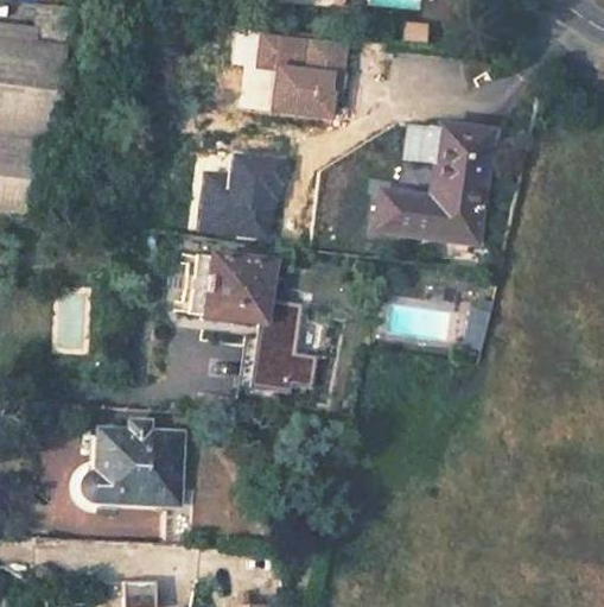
[(37,27),(36,38),(70,42),(74,10),(39,5),(37,27)]
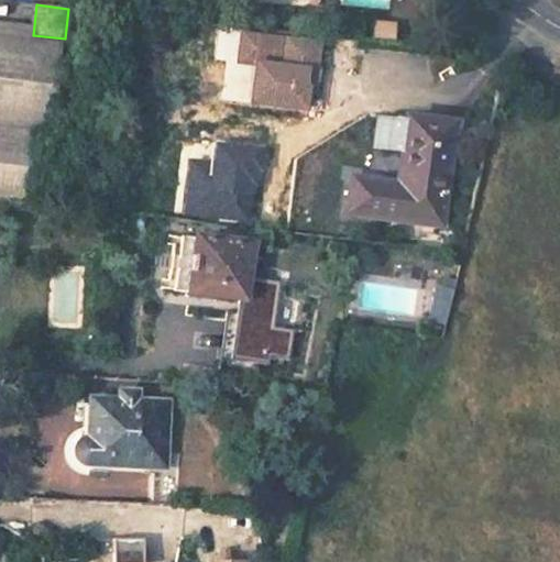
[(92,11),(91,28),(107,29),(107,12),(92,11)]
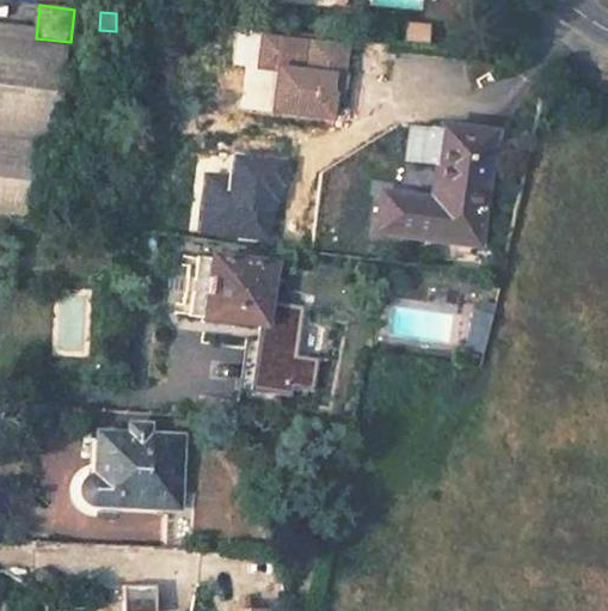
[(37,28),(0,23),(0,38),(35,42),(36,38),(37,28)]
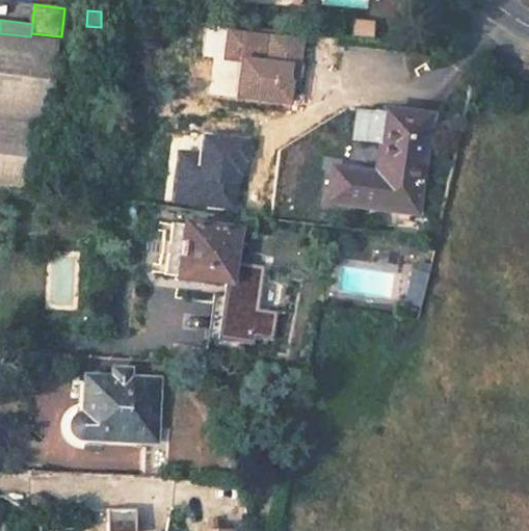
[(358,23),(355,42),(371,44),(373,25),(358,23)]
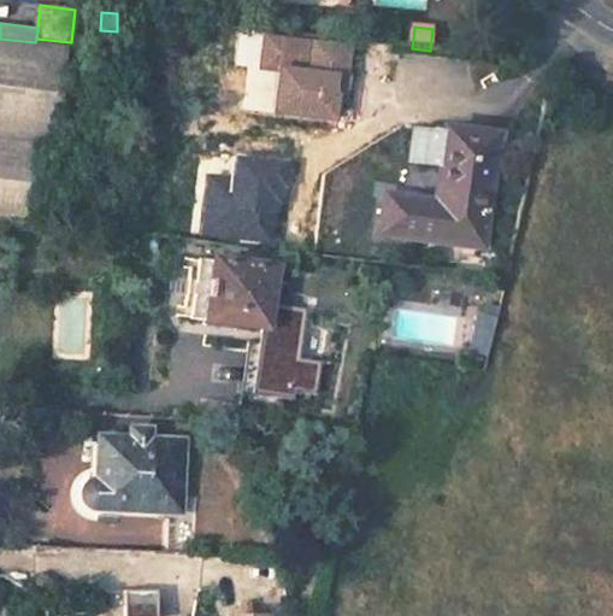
[(282,62),(287,37),(266,34),(261,57),(282,62)]
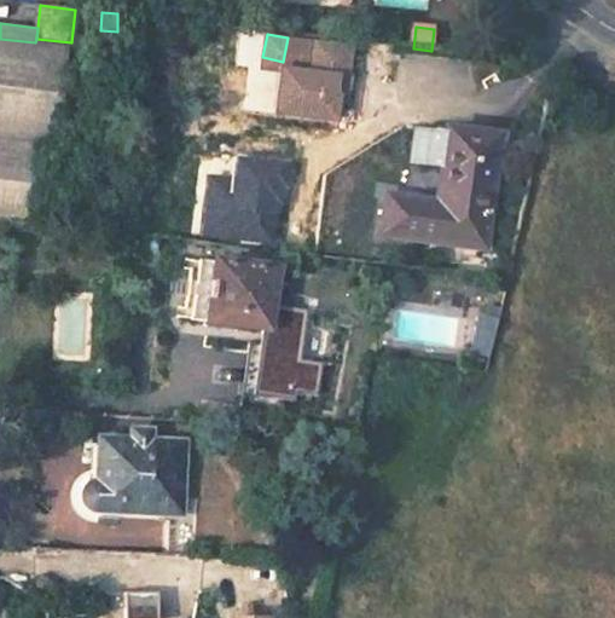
[(0,39),(0,139),(41,143),(61,146),(71,46),(35,42),(0,39)]
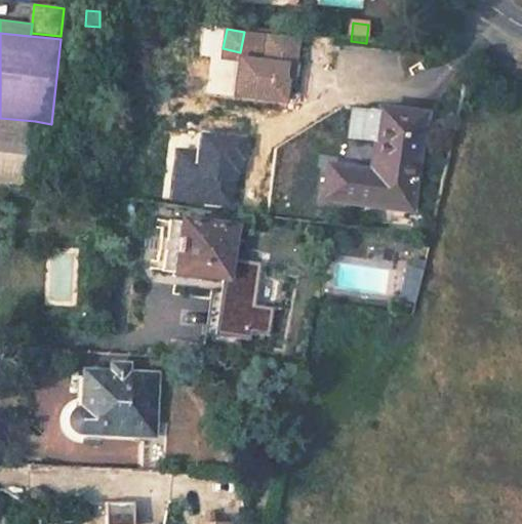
[(366,111),(362,147),(376,149),(382,112),(366,111)]
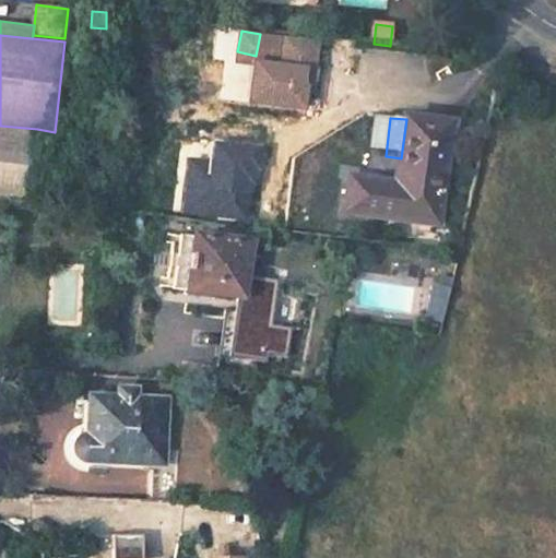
[(352,178),(349,213),(440,224),(452,125),(406,119),(400,169),(406,170),(405,183),(398,183),(352,178)]
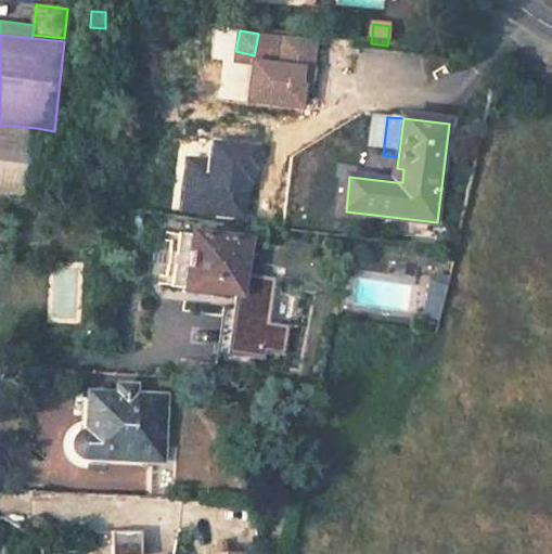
[(0,198),(28,202),(37,128),(0,125),(0,198)]
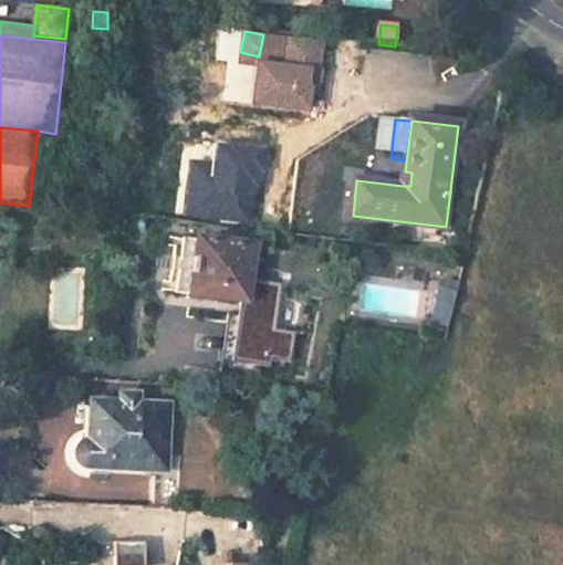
[(405,171),(403,186),(410,186),(412,173),(405,171)]
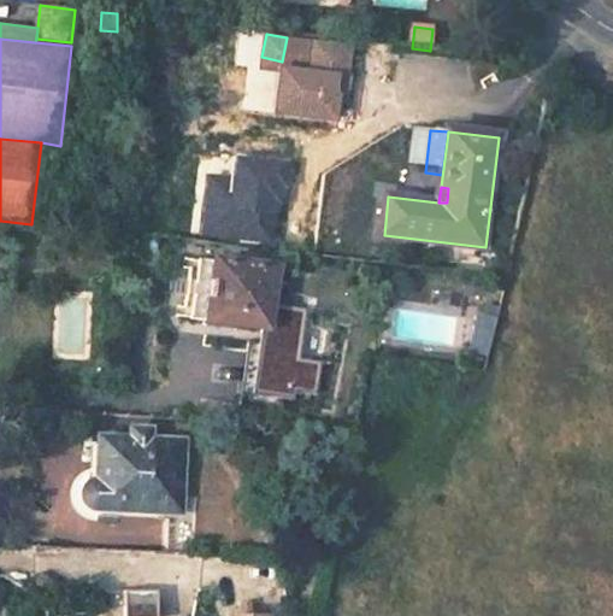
[(284,254),(283,267),(296,268),(298,256),(284,254)]
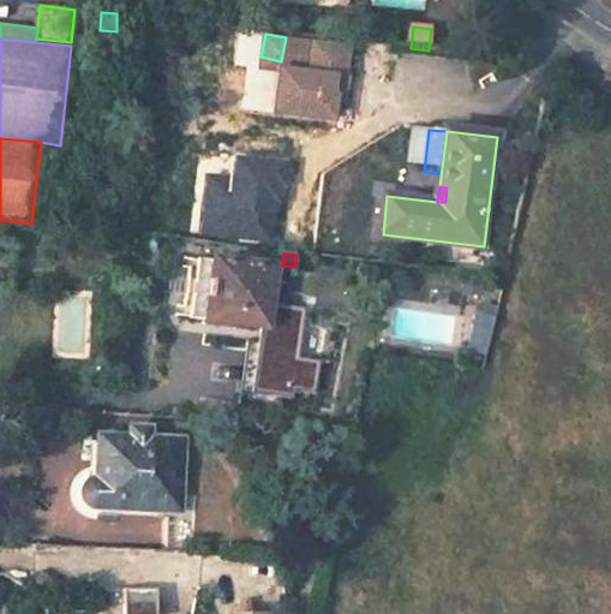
[(187,296),(185,319),(268,327),(275,268),(192,257),(190,280),(210,282),(208,298),(187,296)]
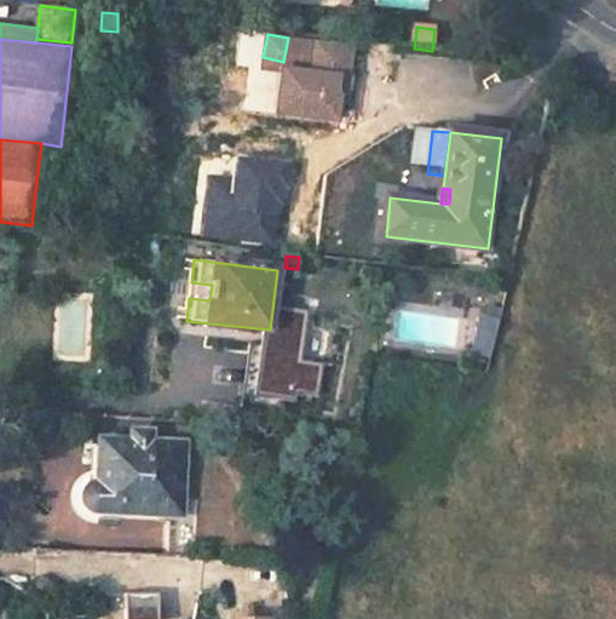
[(496,280),(494,293),(507,296),(511,281),(496,280)]
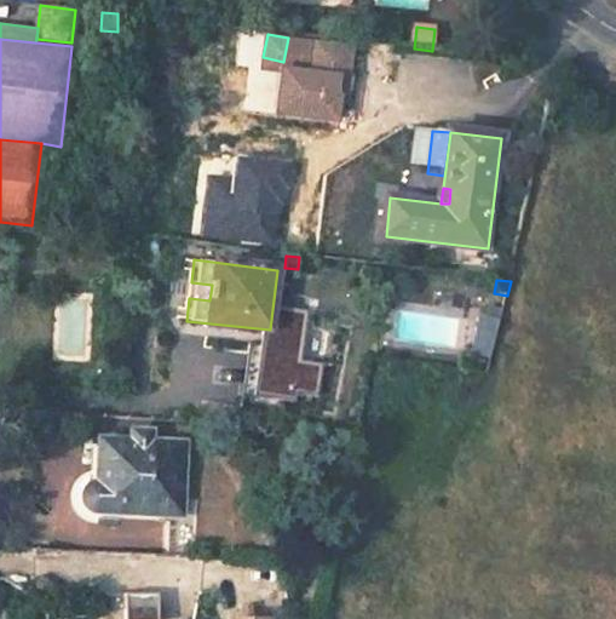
[(191,282),(189,298),(209,301),(212,285),(191,282)]
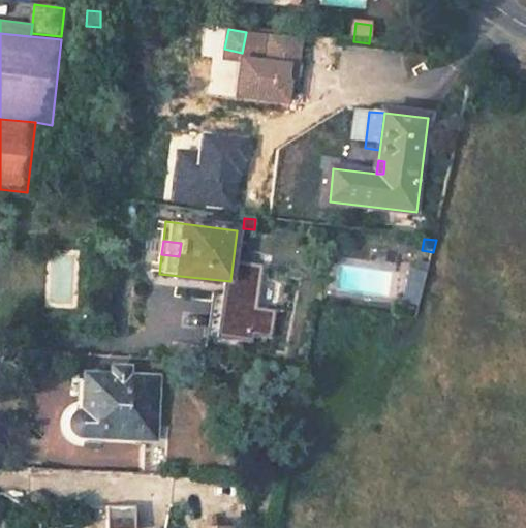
[(412,274),(405,297),(423,300),(428,277),(412,274)]
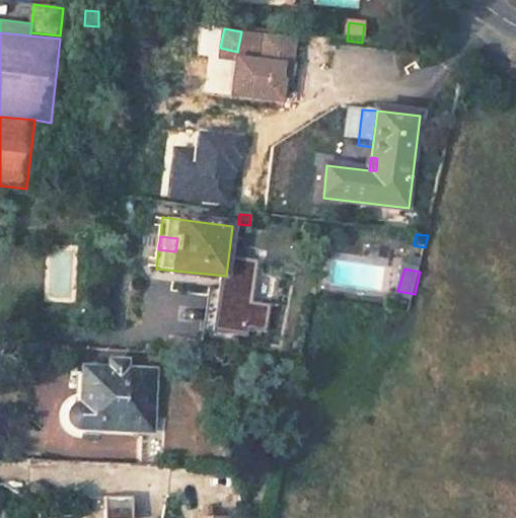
[(129,361),(112,360),(111,371),(129,372),(129,361)]
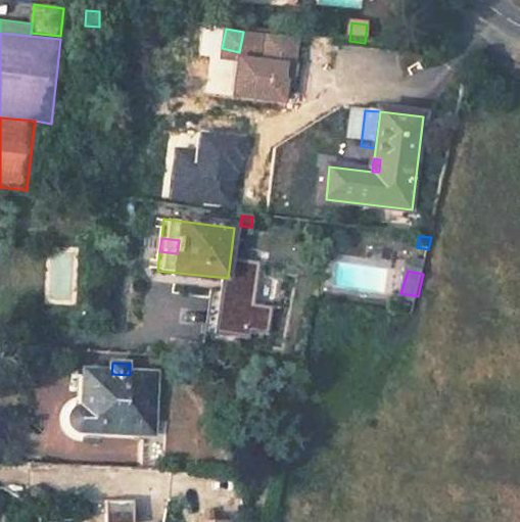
[(83,373),(82,409),(80,410),(77,411),(74,414),(72,419),(72,423),(73,427),(76,430),(79,432),(143,434),(153,434),(156,376),(130,375),(111,374),(83,373)]
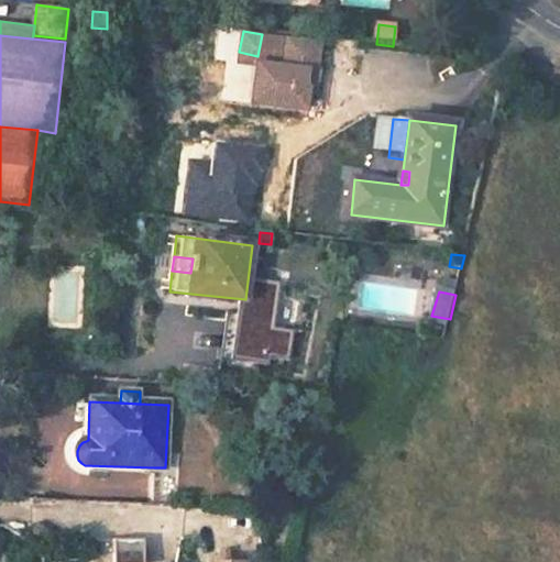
[(165,467),(154,467),(153,508),(179,508),(179,469),(165,467)]
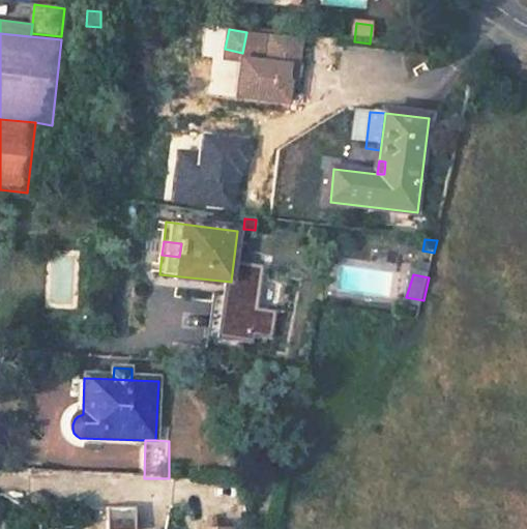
[(137,528),(138,510),(91,509),(91,520),(108,520),(107,528),(137,528)]
